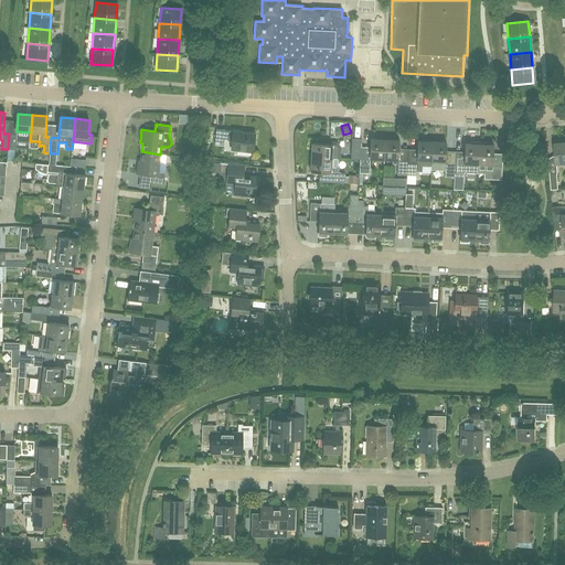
[(233,131),(225,130),(225,129),(216,129),(214,144),(223,145),(224,139),(233,139),(232,148),(254,150),(256,132),(233,130),(233,131)]
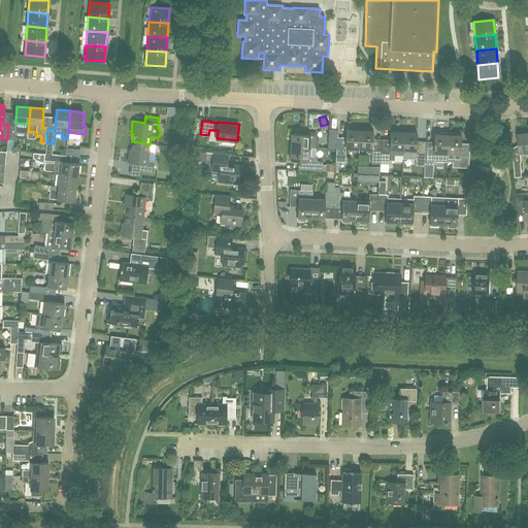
[(336,144),(336,150),(335,161),(344,162),(345,149),(358,150),(360,127),(352,127),(352,130),(347,130),(345,138),(345,145),(336,144)]
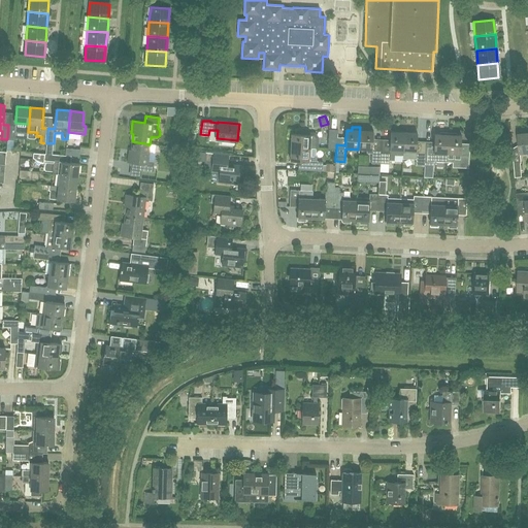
[(371,163),(380,164),(381,146),(372,146),(372,140),(373,131),(368,131),(368,128),(360,127),(358,150),(366,150),(366,153),(371,154),(371,163)]
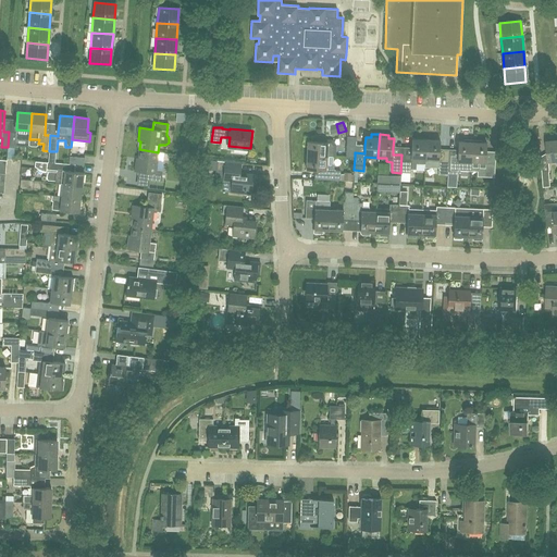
[(307,156),(326,157),(336,157),(336,145),(333,140),(318,139),(318,143),(307,141),(307,156)]
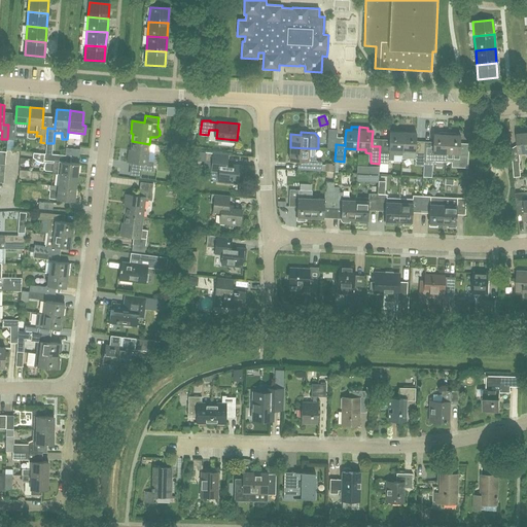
[(401,151),(402,133),(390,132),(389,141),(389,147),(380,146),(379,164),(388,164),(389,151),(401,151)]
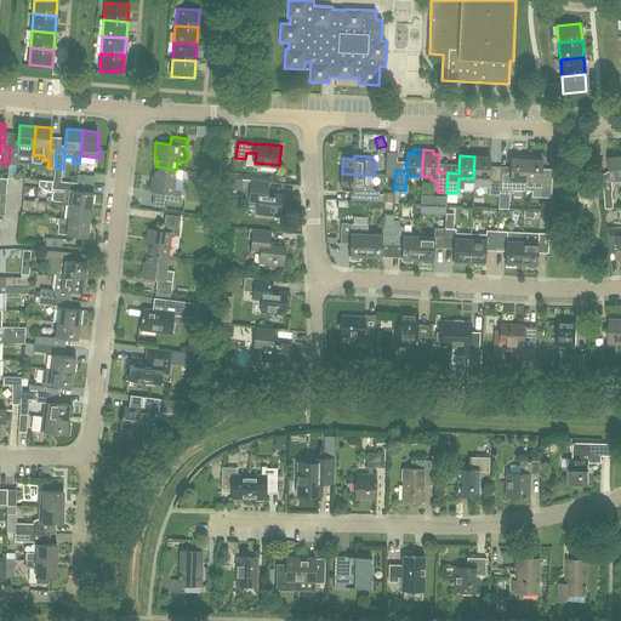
[(489,194),(499,195),(500,175),(490,175),(490,169),(490,157),(474,157),(473,178),(489,180),(489,194)]
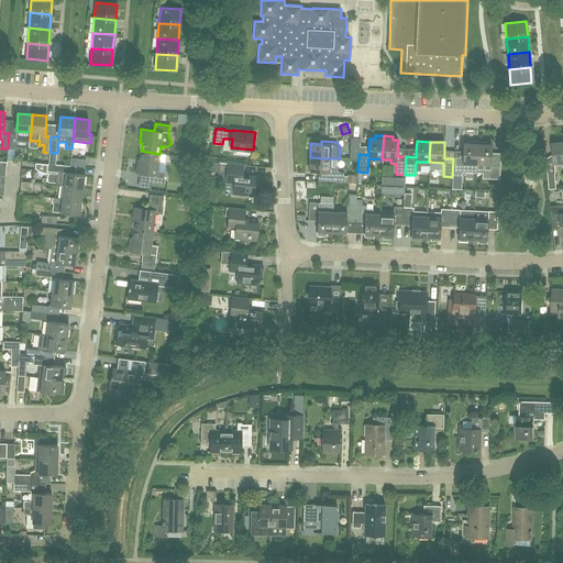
[(477,144),(476,164),(476,173),(483,173),(485,172),(490,172),(489,179),(499,179),(499,161),(490,161),(490,155),(492,144),(486,144),(486,143),(477,142),(477,144)]
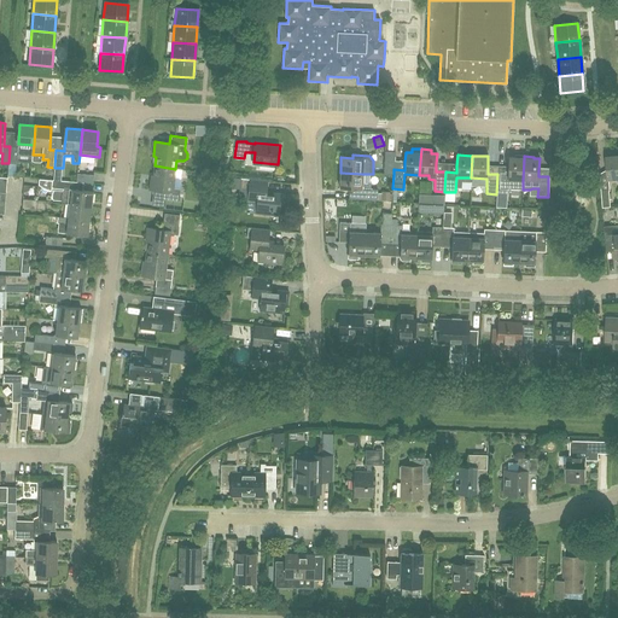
[(608,179),(617,178),(617,156),(607,157),(608,179)]
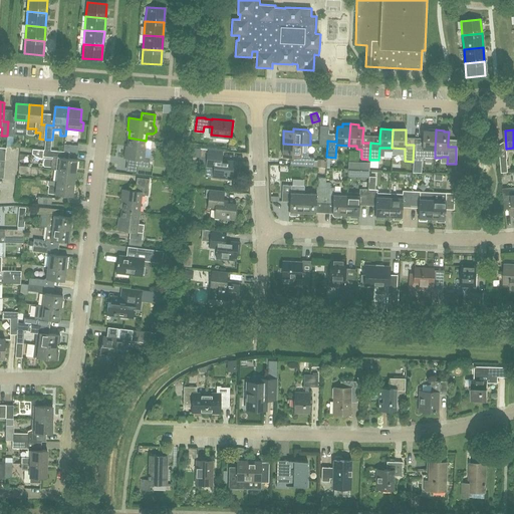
[(414,145),(413,162),(422,162),(422,154),(427,150),(435,150),(436,132),(423,131),(423,141),(423,146),(414,145)]
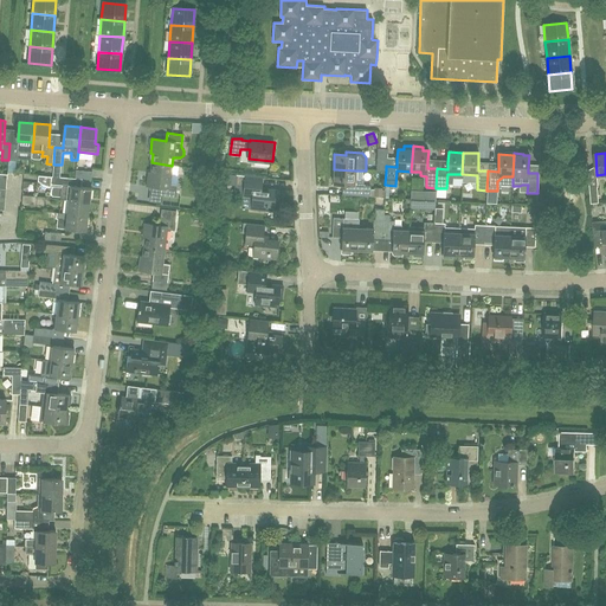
[(376,171),(386,172),(386,166),(386,158),(378,158),(376,171)]
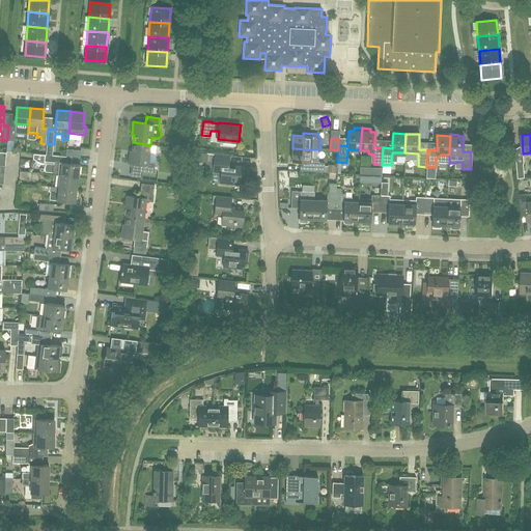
[(148,163),(150,145),(133,142),(132,150),(130,150),(128,163),(141,165),(140,171),(154,173),(155,164),(148,163)]
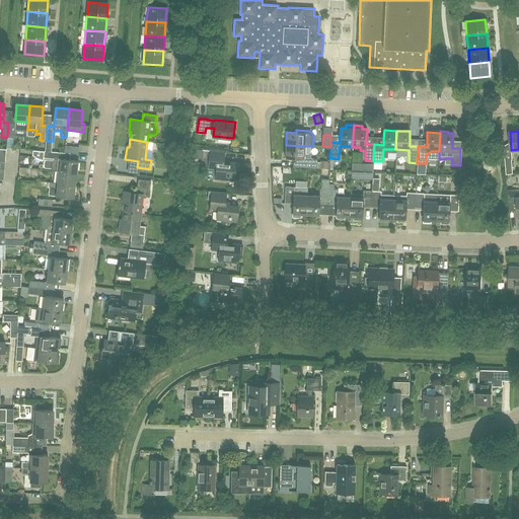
[(304,154),(304,146),(286,145),(285,159),(295,159),(300,159),(300,167),(317,168),(317,160),(311,159),(312,154),(304,154)]
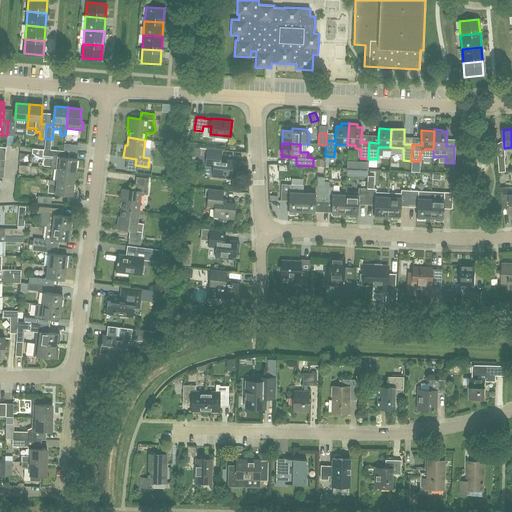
[(51,169),(58,170),(58,169),(75,171),(76,168),(77,168),(77,167),(78,167),(78,166),(78,165),(78,164),(78,163),(78,162),(78,161),(77,161),(77,160),(77,159),(68,158),(56,157),(57,150),(43,149),(32,148),(32,153),(43,156),(53,157),(51,158),(51,161),(50,163),(50,165),(51,167),(51,169)]
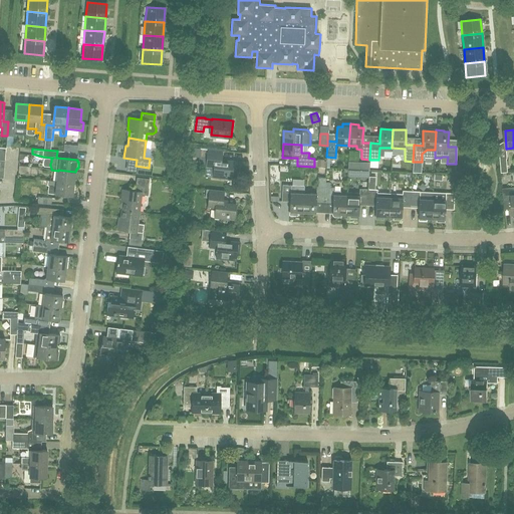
[(207,150),(201,149),(200,157),(207,158),(206,166),(213,167),(212,177),(233,179),(234,171),(236,172),(237,161),(231,161),(231,163),(221,162),(222,150),(207,149),(207,150)]
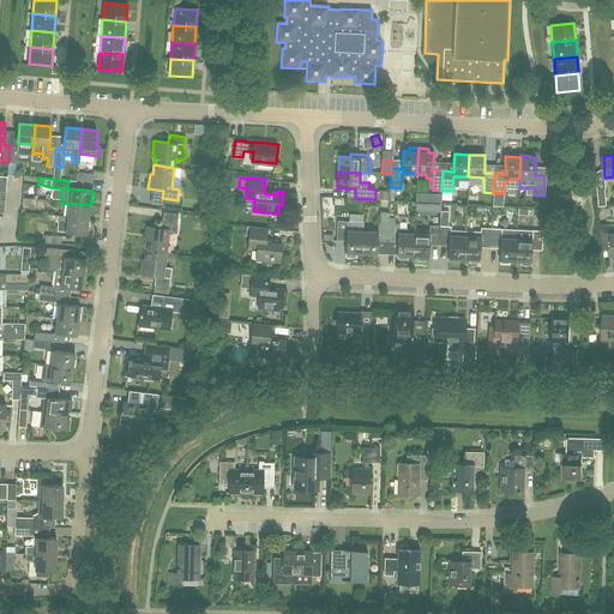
[(89,220),(90,205),(70,203),(70,204),(67,217),(89,220)]
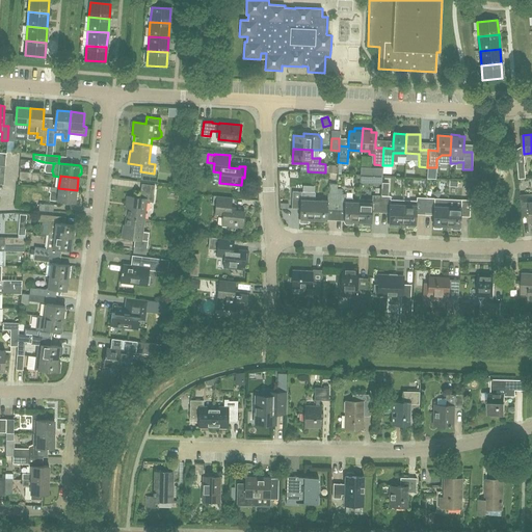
[(154,192),(155,185),(141,184),(140,191),(139,197),(127,196),(125,209),(127,209),(126,216),(143,219),(145,202),(152,203),(154,192)]
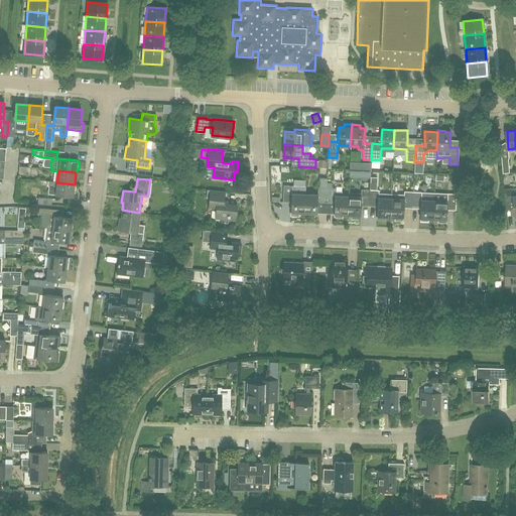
[(326,202),(327,178),(319,178),(319,187),(317,187),(317,195),(311,195),(311,197),(304,197),(304,213),(317,214),(318,202),(326,202)]
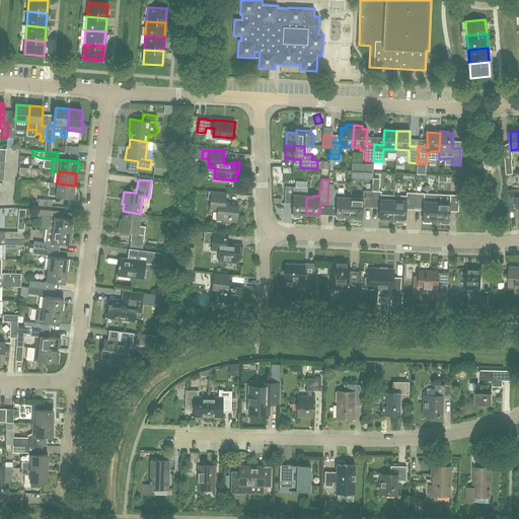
[(328,179),(327,203),(337,203),(336,216),(336,217),(338,219),(345,219),(345,216),(349,216),(350,200),(343,199),(343,198),(344,198),(344,194),(338,193),(338,190),(334,189),(334,184),(328,183),(329,179),(328,179)]
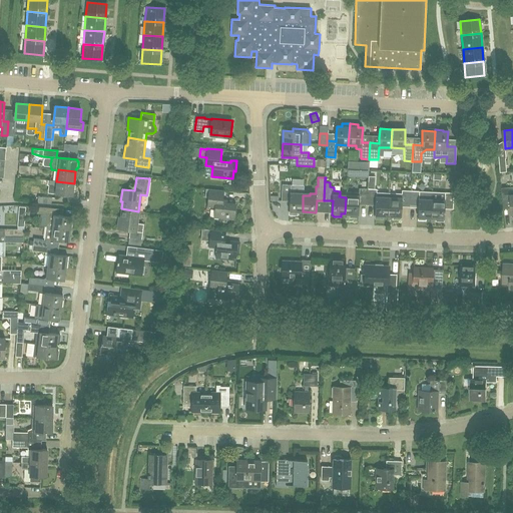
[(72,196),(74,183),(56,181),(48,180),(47,185),(52,185),(55,189),(55,194),(72,196)]
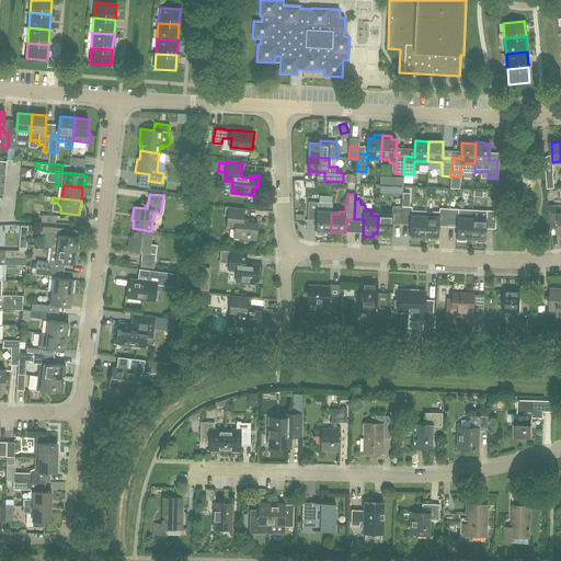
[(424,237),(425,218),(419,218),(419,216),(412,215),(412,207),(408,207),(408,201),(402,199),(402,206),(401,221),(411,222),(410,239),(416,239),(416,237),(424,237)]
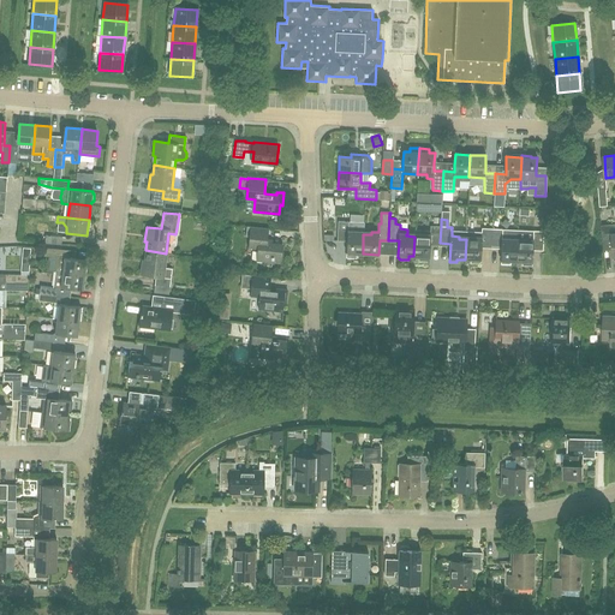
[(363,254),(363,234),(356,233),(356,232),(348,231),(348,221),(339,221),(338,238),(347,238),(346,257),(356,257),(357,254),(363,254)]
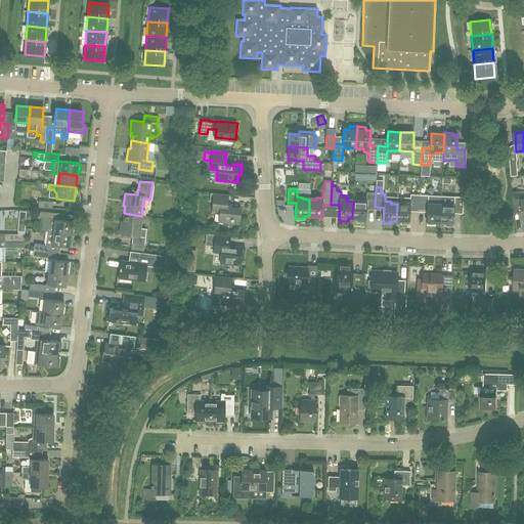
[(523,190),(512,191),(513,206),(522,206),(523,222),(523,221),(523,190)]
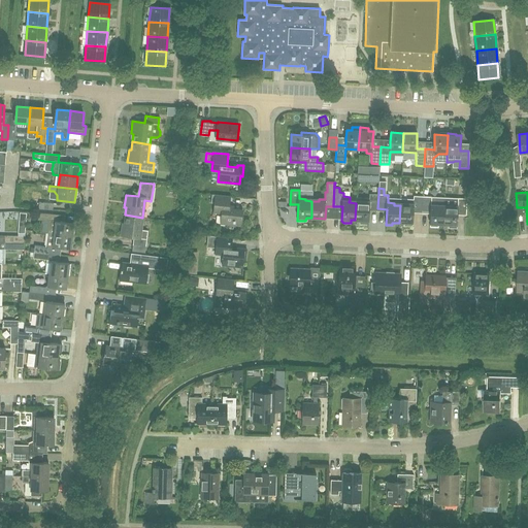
[(241,226),(242,209),(229,208),(230,196),(211,194),(210,203),(215,203),(213,212),(221,213),(220,224),(241,226)]
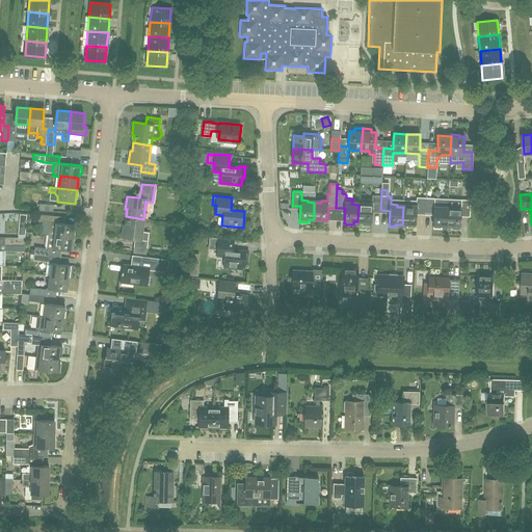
[(381,195),(372,195),(372,200),(358,200),(358,205),(357,221),(363,222),(363,225),(371,225),(372,210),(380,210),(381,195)]
